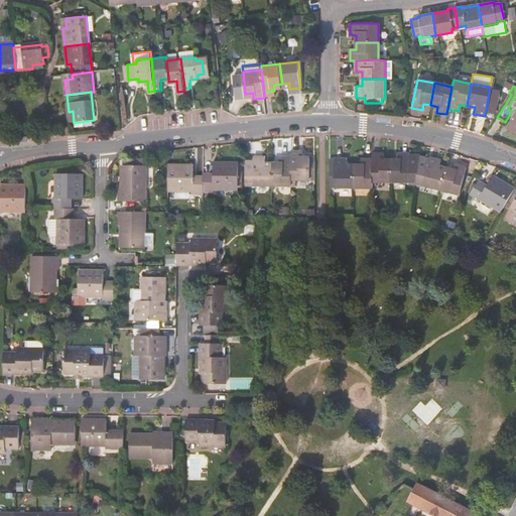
[(515,111),(506,128),(515,133),(515,111)]
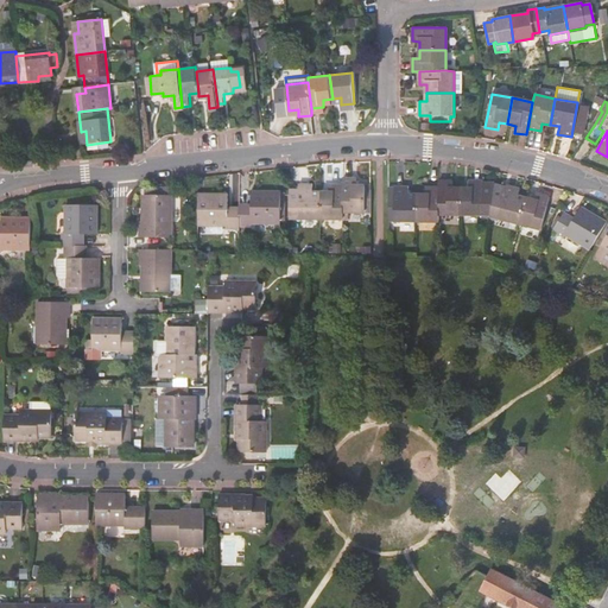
[(340,213),(367,213),(367,188),(353,188),(353,179),(340,179),(340,187),(340,213)]
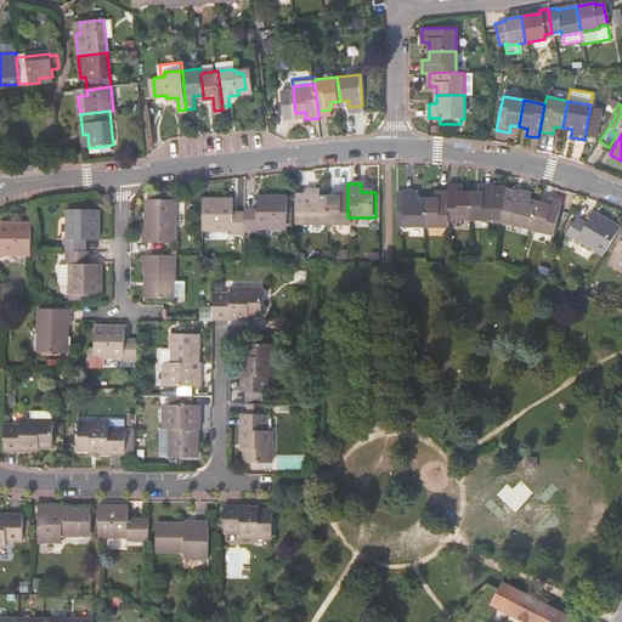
[(447,192),(447,219),(469,219),(469,193),(461,193),(461,186),(447,185),(447,192)]
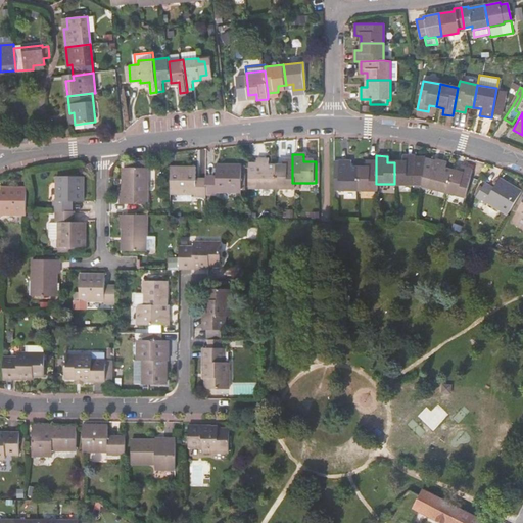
[(394,162),(394,184),(413,184),(413,186),(419,186),(423,159),(423,157),(413,157),(413,155),(400,155),(400,162),(394,162)]
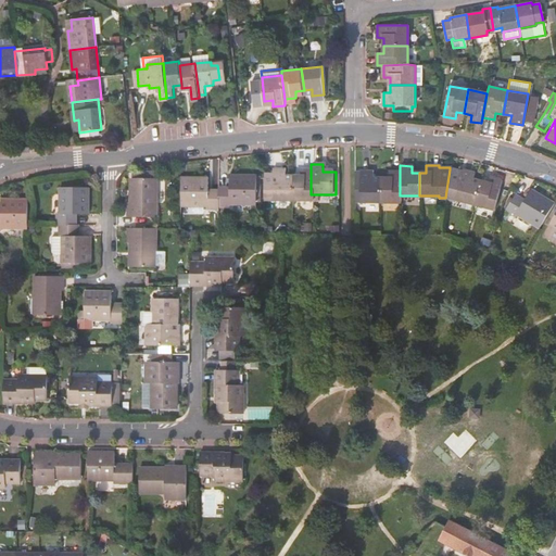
[(460,172),(450,169),(445,198),(445,201),(453,202),(453,200),(474,205),(479,182),(472,180),(475,175),(460,171),(460,172)]
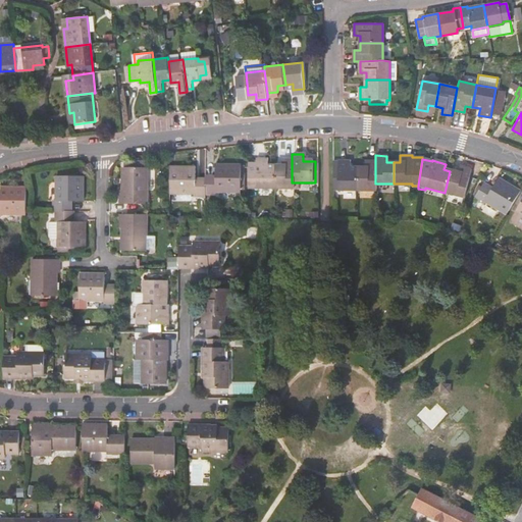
[(253,188),(273,188),(273,166),(264,166),(264,160),(253,160),(253,164),(246,164),(246,183),(253,183),(253,188)]
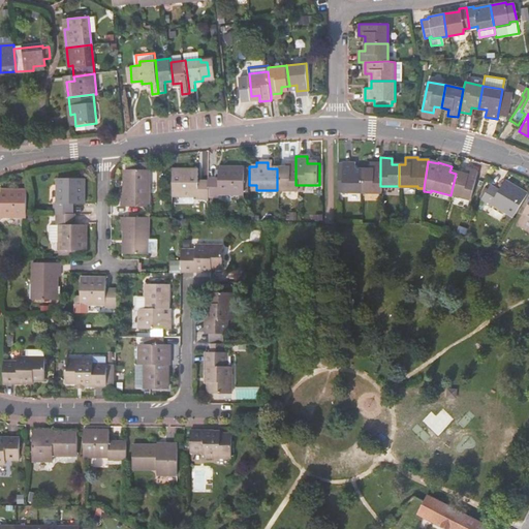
[(296,190),(296,185),(296,162),(284,162),(284,168),(277,168),(277,190),(296,190)]
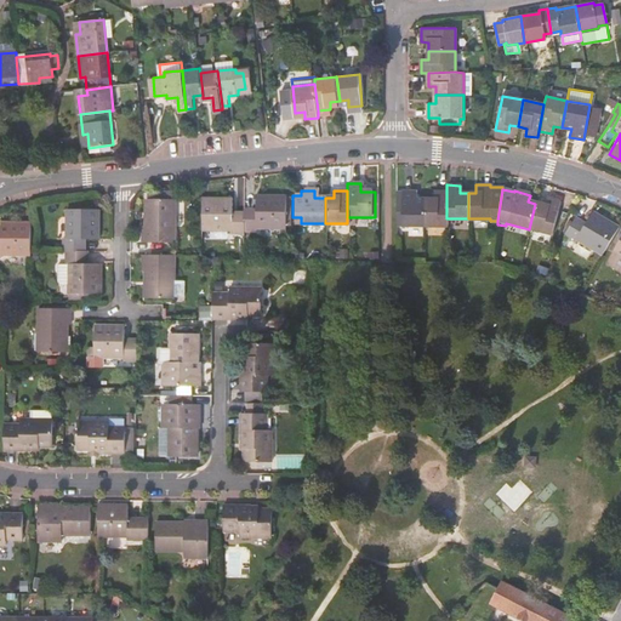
[(400,222),(400,227),(423,226),(423,200),(416,200),(416,192),(400,193),(400,200),(393,200),(393,222),(400,222)]
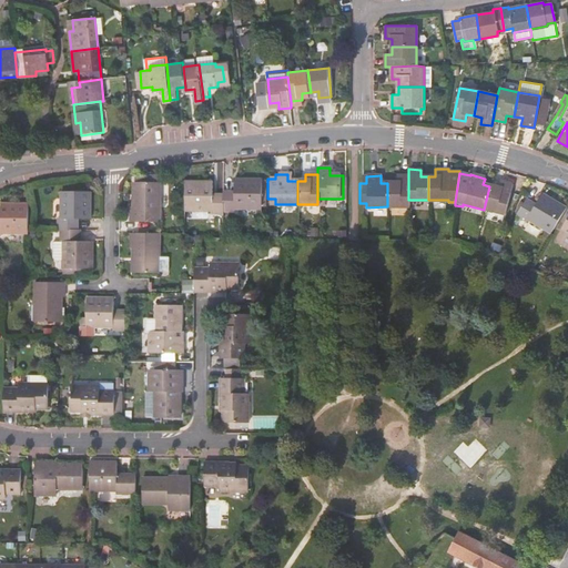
[(394,183),(387,183),(387,206),(407,206),(408,200),(408,175),(394,175),(394,183)]
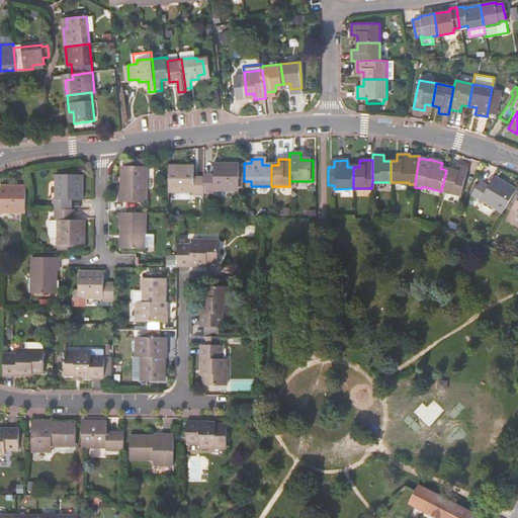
[(201,180),(201,182),(201,193),(213,193),(213,191),(237,191),(237,165),(213,165),(213,176),(213,180),(201,180)]
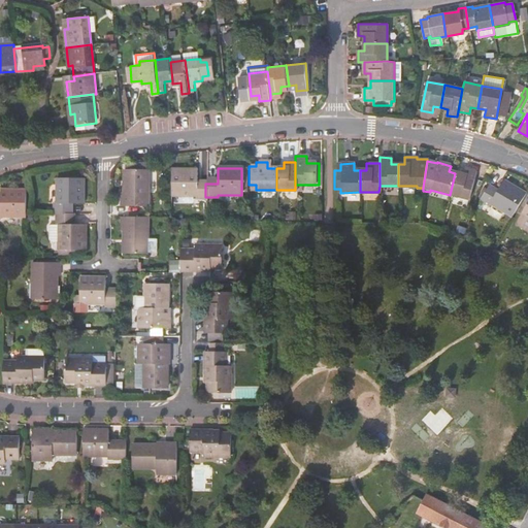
[(455,173),(450,195),(468,199),(475,172),(463,168),(461,174),(455,173)]
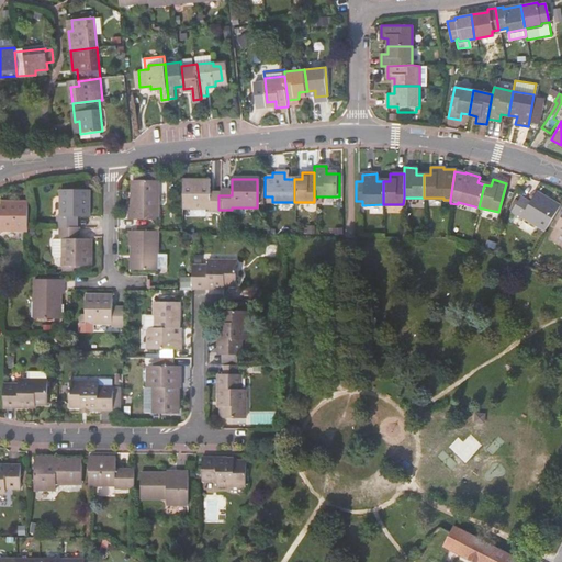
[(156,182),(132,182),(132,198),(130,198),(130,206),(128,206),(126,206),(126,222),(155,222),(156,182)]
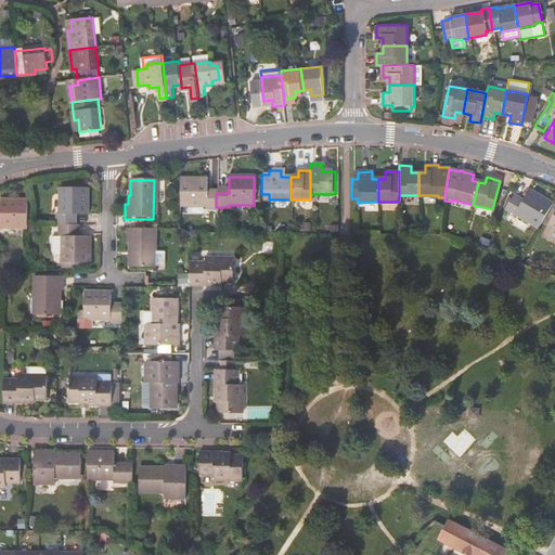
[(203,195),(203,191),(203,180),(178,180),(178,207),(203,207),(203,210),(216,210),(216,207),(216,195),(203,195)]
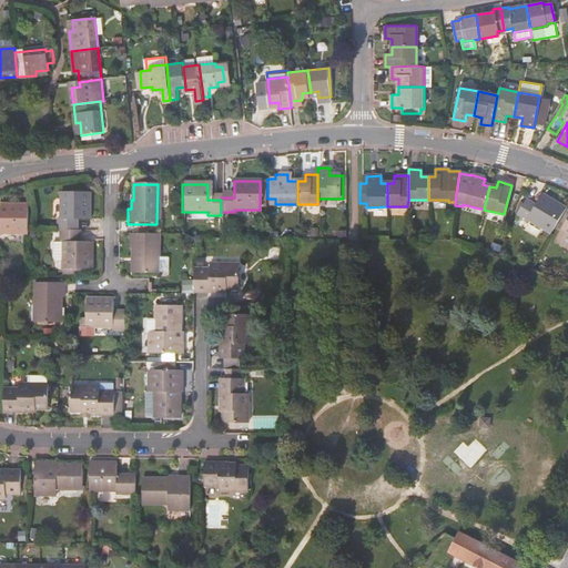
[(62,232),(75,232),(75,219),(81,219),(92,219),(92,193),(63,193),(63,219),(60,219),(60,232),(62,232)]
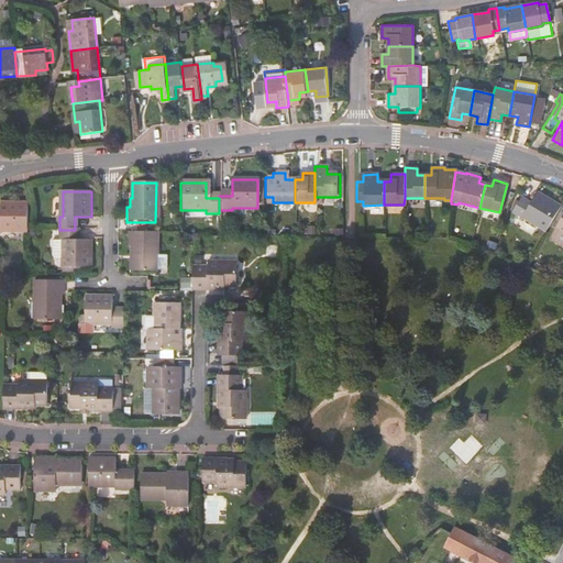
[(529,208),(519,201),(511,212),(522,219),(523,217),(547,230),(561,206),(539,192),(532,203),(529,208)]
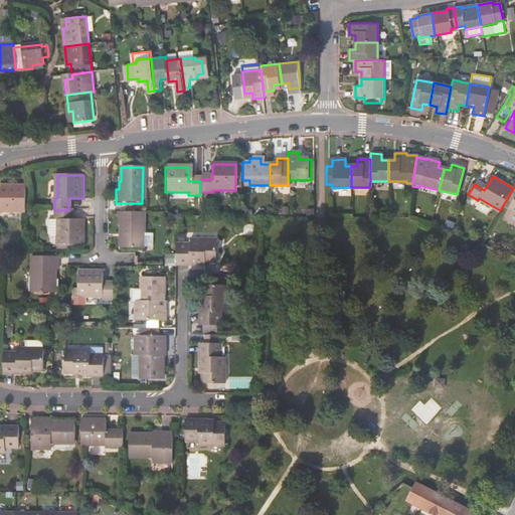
[(477,180),(475,184),(484,190),(487,186),(477,180)]
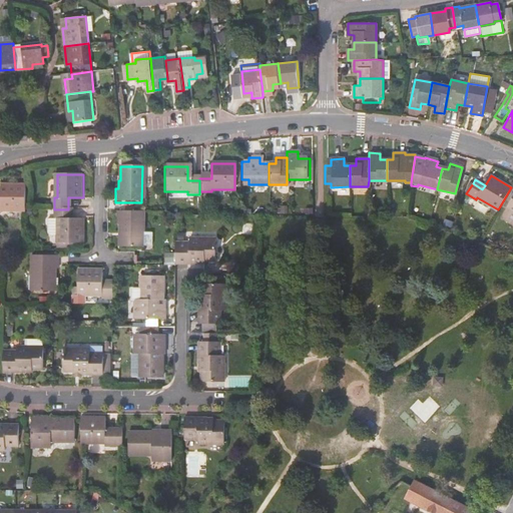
[(3,186),(3,197),(3,200),(0,200),(0,214),(4,214),(4,212),(27,212),(27,186),(3,186)]
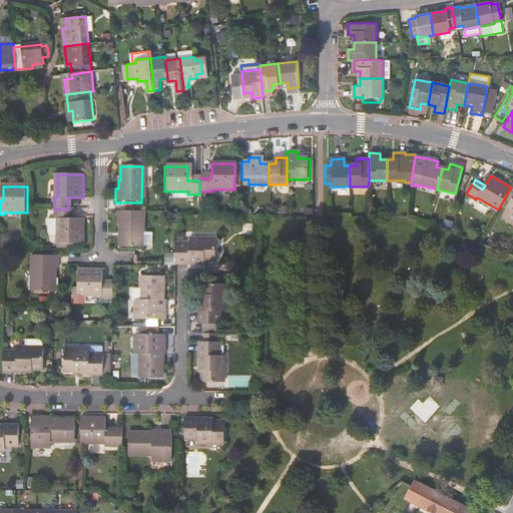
[(70,209),(68,209),(56,209),(56,220),(58,220),(58,243),(84,243),(84,220),(74,219),(70,220),(70,209)]
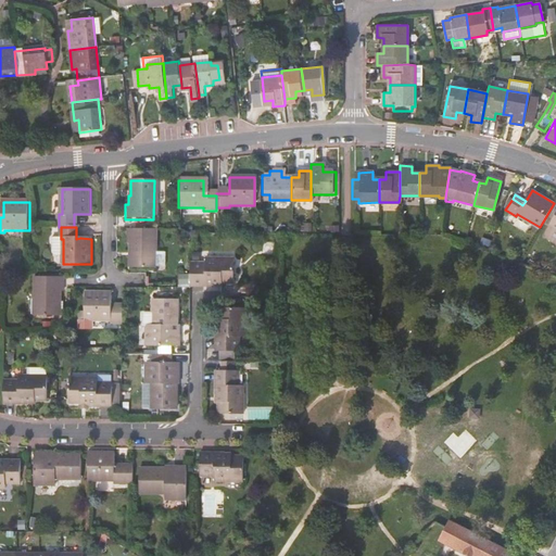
[(127,243),(128,243),(130,243),(130,253),(134,253),(133,267),(155,267),(155,266),(155,252),(156,229),(127,229),(127,243)]
